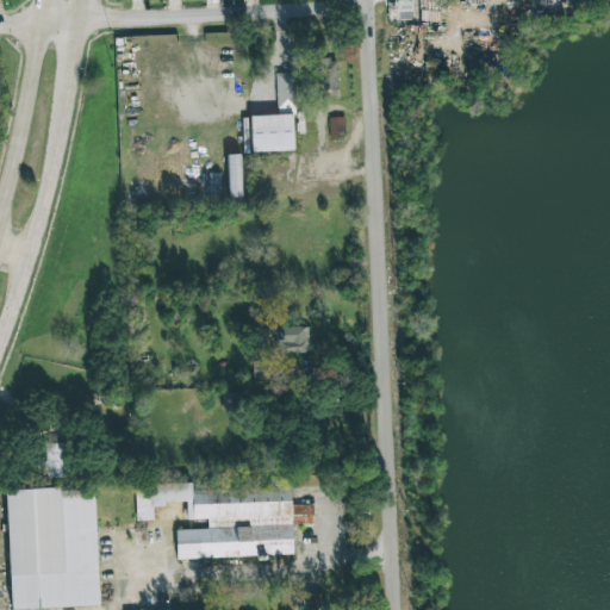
[(337,89),(336,58),(318,60),(319,91),(337,89)]
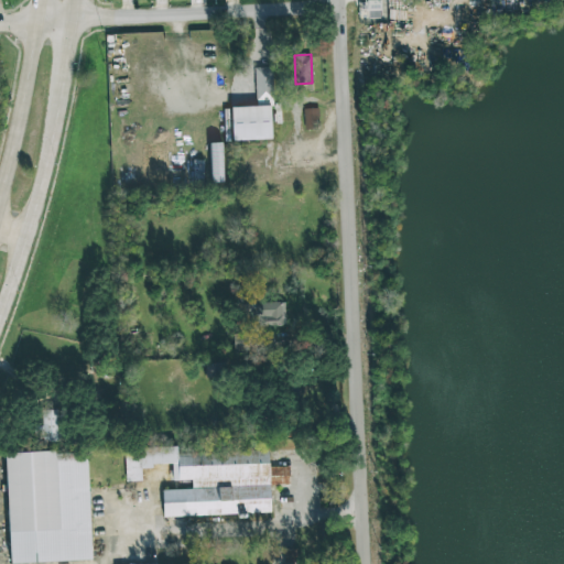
[(231,141),(272,139),(270,67),(255,67),(256,106),(230,107),(231,141)]
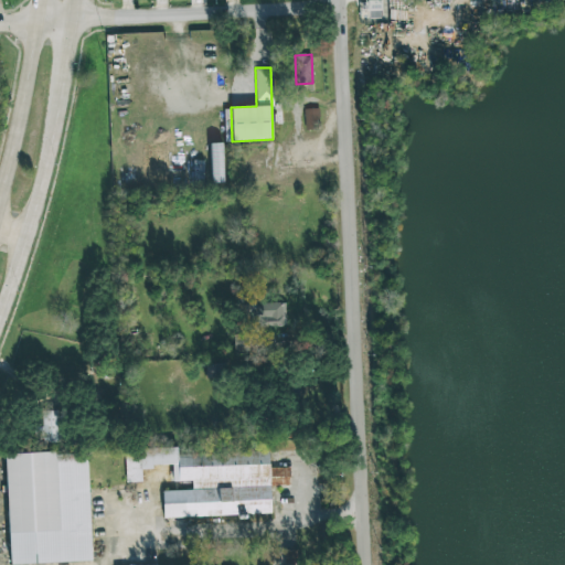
[(305,129),(318,129),(317,108),(304,109),(305,129)]
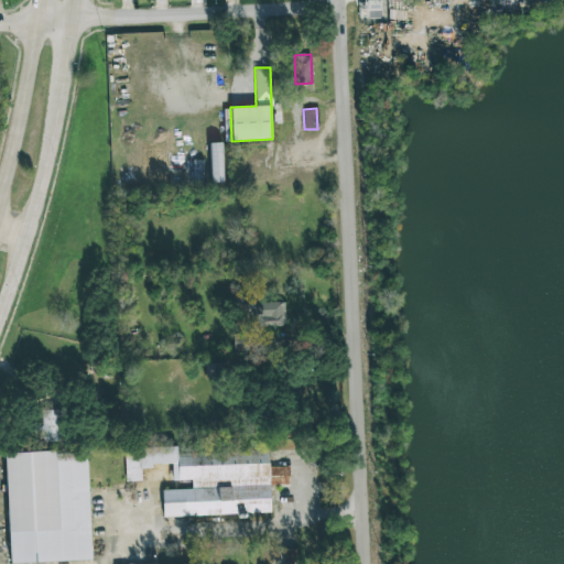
[(212,173),(223,173),(221,145),(210,145),(212,173)]
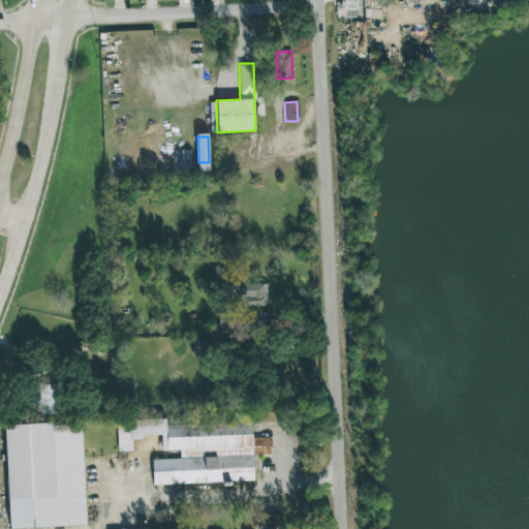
[(266,306),(266,283),(235,284),(235,307),(266,306)]
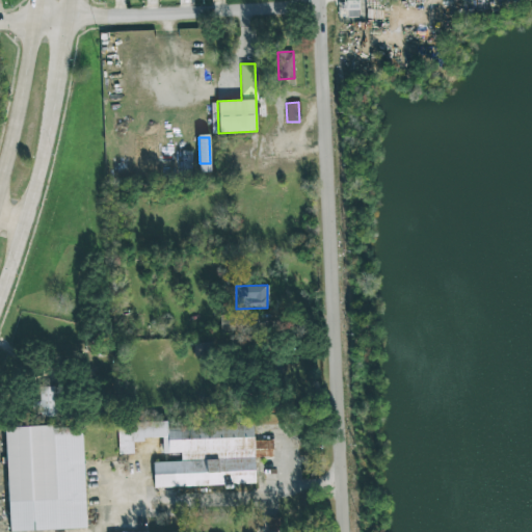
[(40,387),(41,417),(58,417),(57,387),(40,387)]
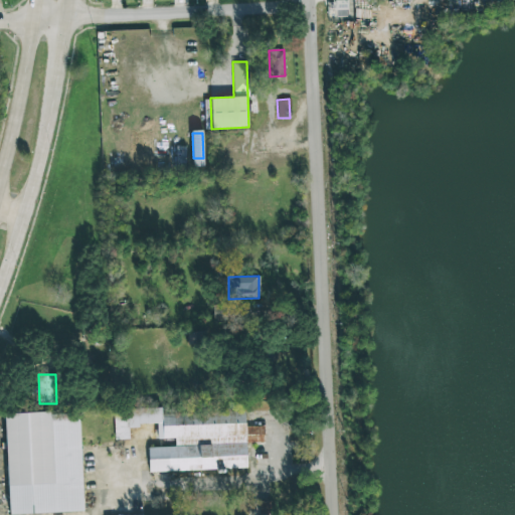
[(149,472),(246,468),(245,443),(264,443),(263,425),(244,426),(244,410),(161,414),(161,407),(113,409),(114,440),(129,439),(128,428),(138,427),(138,424),(156,423),(157,439),(174,438),(175,447),(148,448),(149,472)]
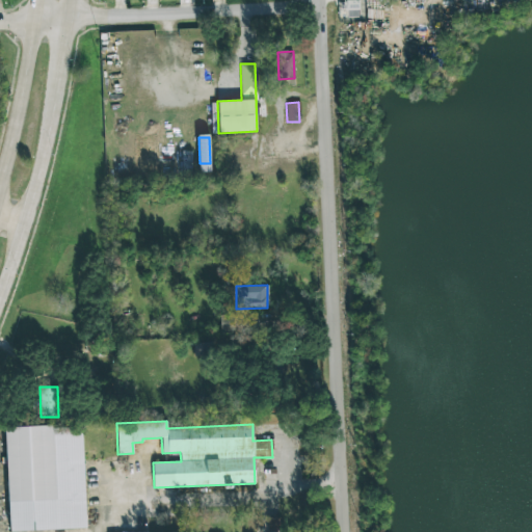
[(5,428),(8,531),(85,529),(82,425),(5,428)]
